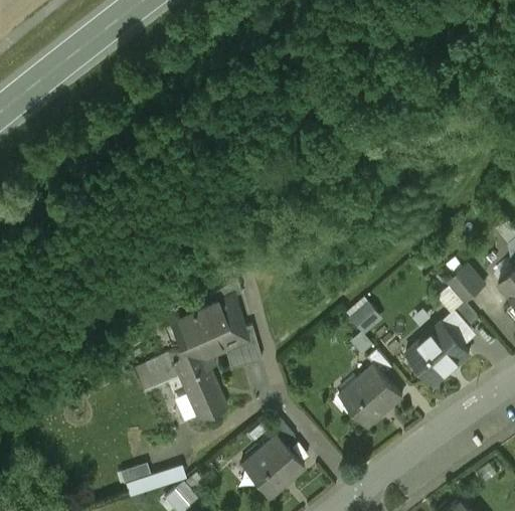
[(514,249),(510,250),(512,268),(499,280),(514,298),(514,249)]
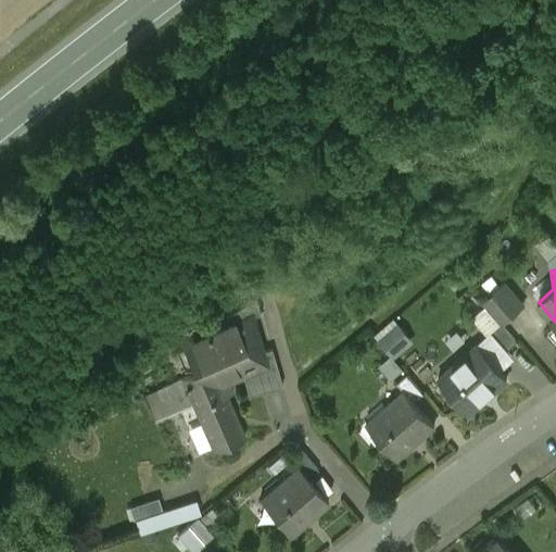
[(504,288),(483,306),(501,327),(502,327),(522,309),(504,288)]
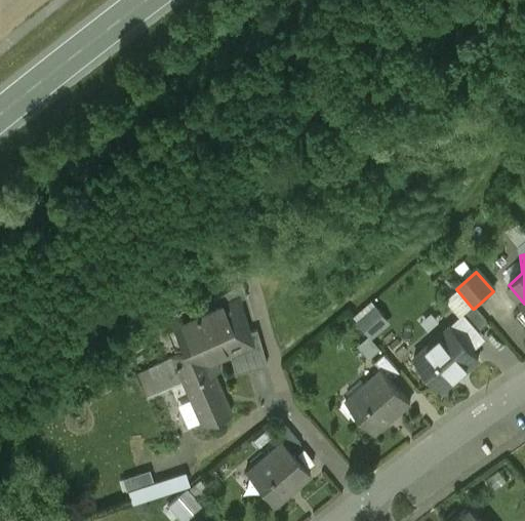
[(214,310),(193,319),(195,322),(170,332),(178,352),(188,350),(189,354),(205,347),(209,357),(212,355),(216,357),(220,363),(229,360),(218,323),(240,317),(237,305),(246,301),(242,285),(212,304),(214,310)]
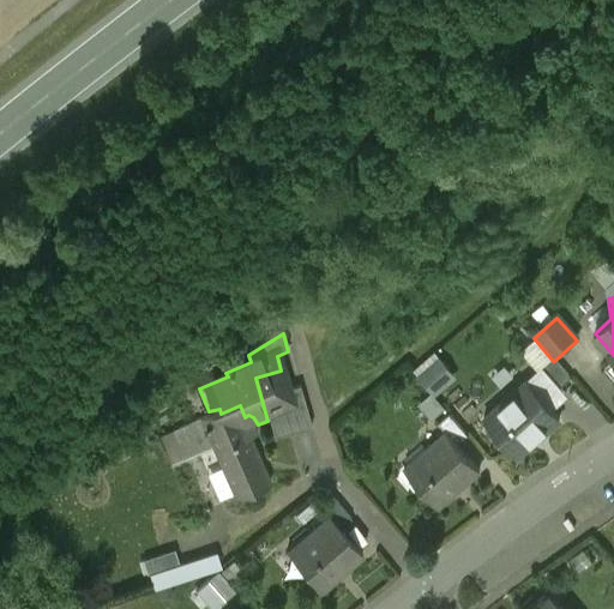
[(435,398),(458,378),(435,354),(414,373),(435,398)]
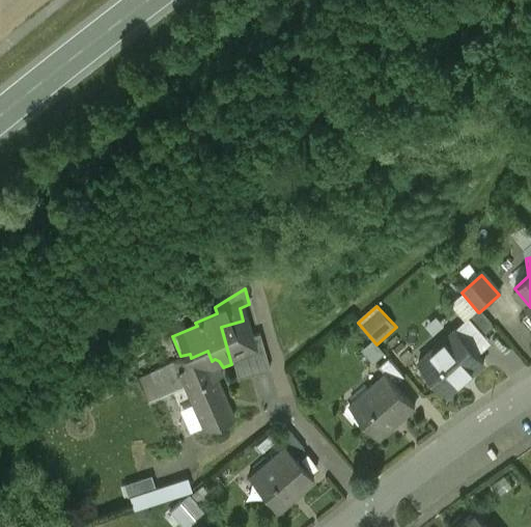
[(479,312),(478,312),(469,321),(484,338),(494,330),(479,312)]
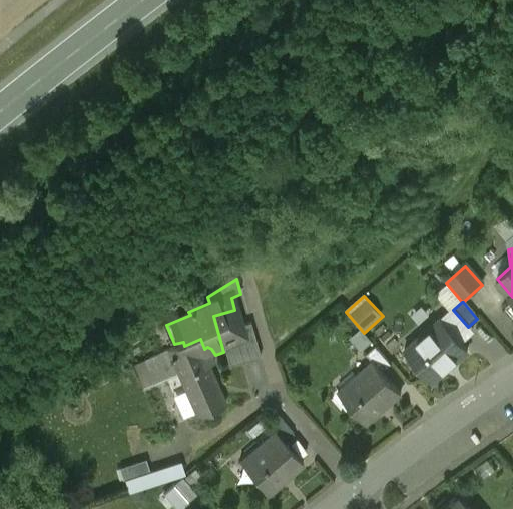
[(240,329),(234,310),(213,316),(223,352),(227,364),(259,355),(249,326),(240,329)]
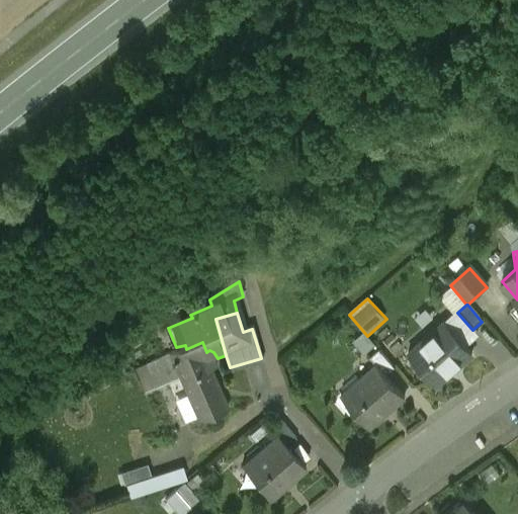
[(471,356),(443,324),(442,325),(442,326),(410,354),(409,353),(408,354),(436,388),(471,356)]
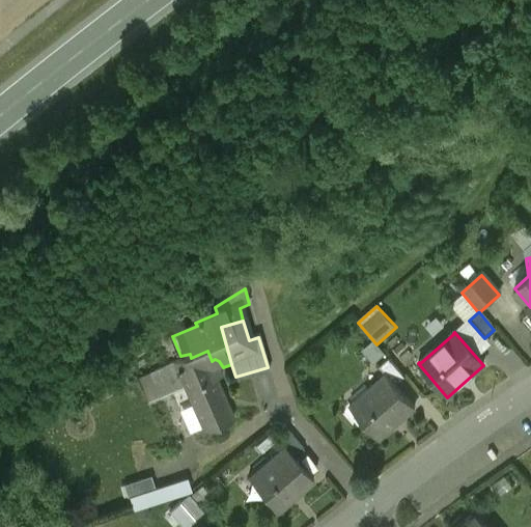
[(191,358),(173,365),(184,388),(213,376),(215,382),(220,379),(212,361),(207,351),(191,358)]
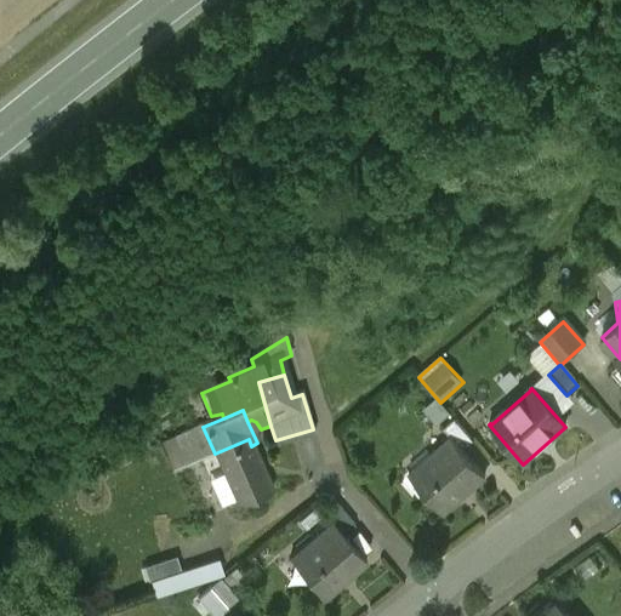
[(473,443),(455,422),(445,431),(451,438),(463,452),(473,443)]
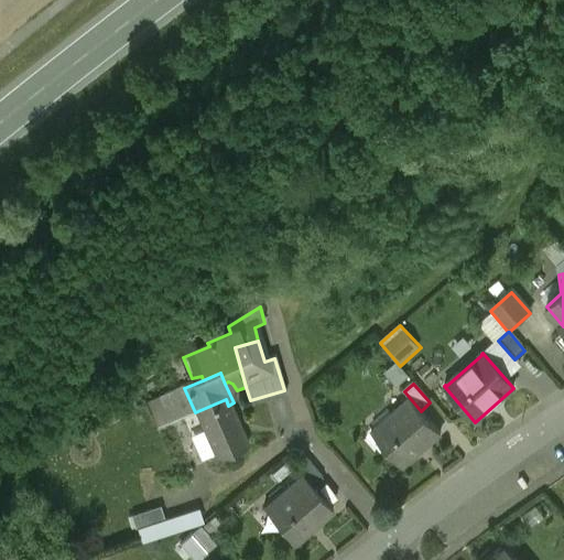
[(184,388),(158,400),(170,426),(195,413),(195,412),(184,388)]
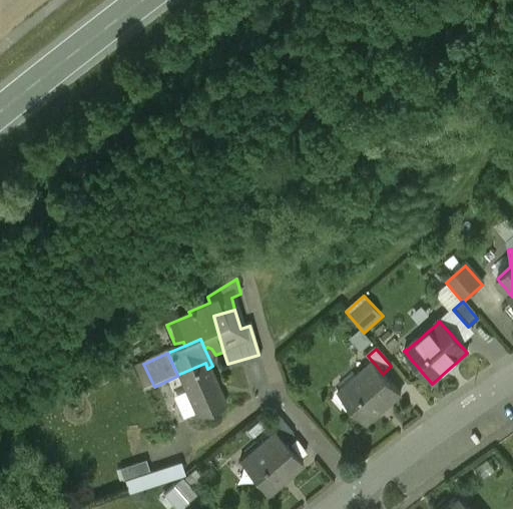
[(372,364),(341,392),(340,391),(339,392),(367,424),(401,395),(383,374),(373,362),(371,364),(372,364)]
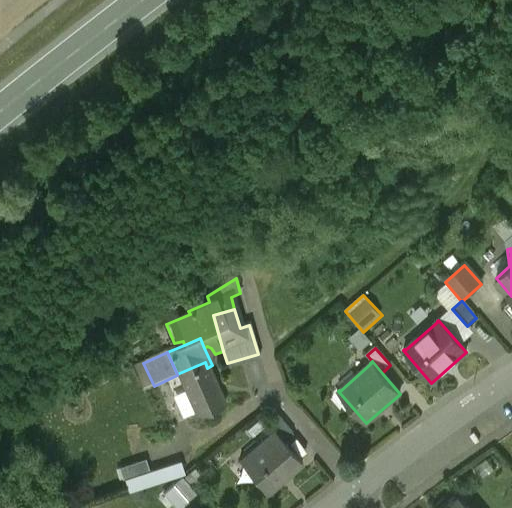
[(205,362),(177,374),(177,375),(197,419),(225,407),(207,368),(205,362)]
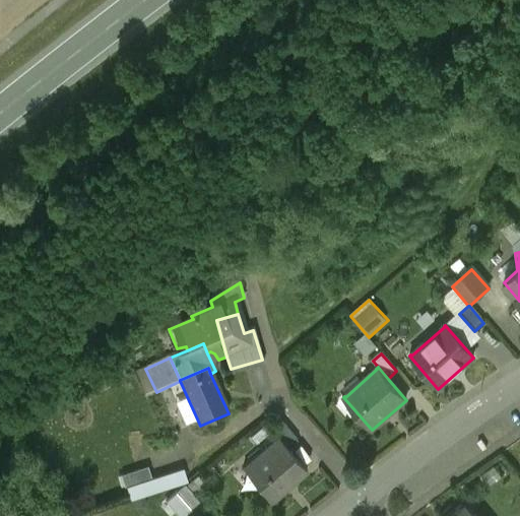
[(298,443),(282,426),(274,433),(279,438),(289,450),(298,443)]
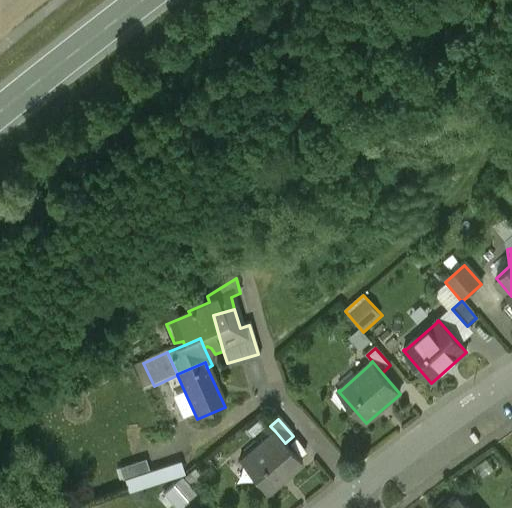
[(274,433),(242,462),(241,461),(240,462),(268,494),(303,463),(285,443),(275,431),(273,432),(274,433)]
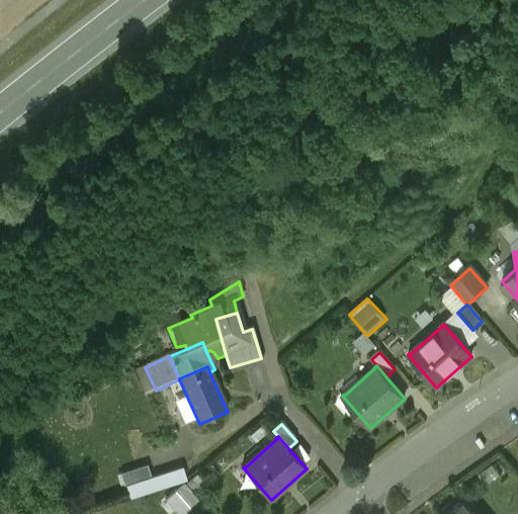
[(131,501),(187,479),(182,465),(152,478),(147,464),(120,475),(131,501)]
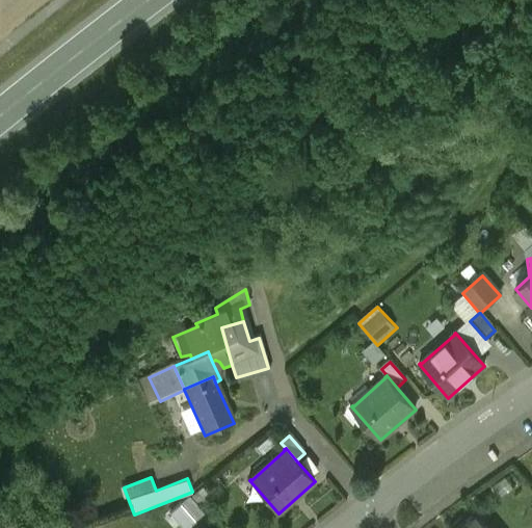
[(188,498),(171,513),(183,527),(192,527),(205,517),(188,498)]
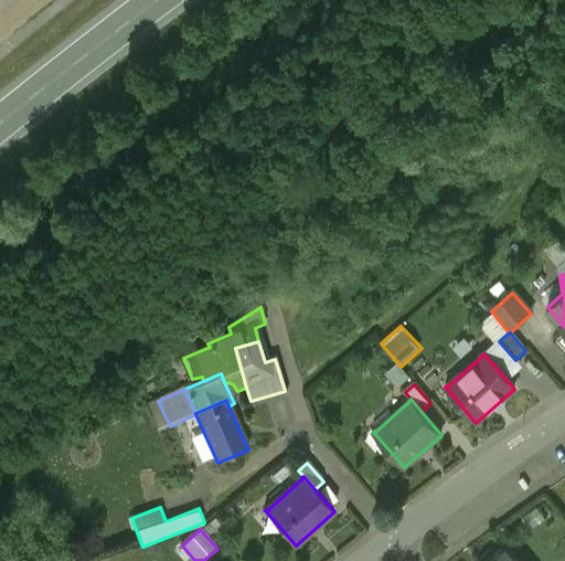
[(516,560),(504,547),(488,560),(516,560)]
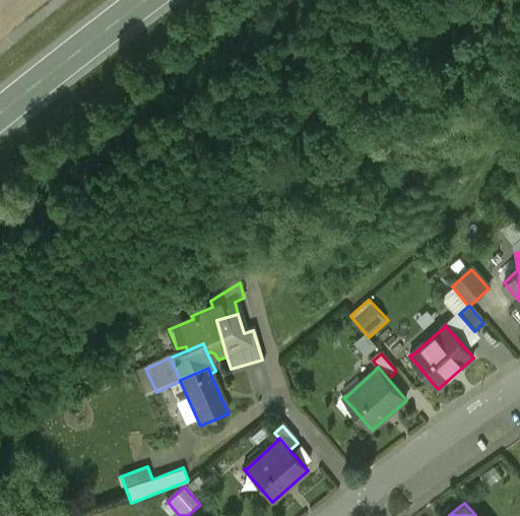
All buildings are outlined.
